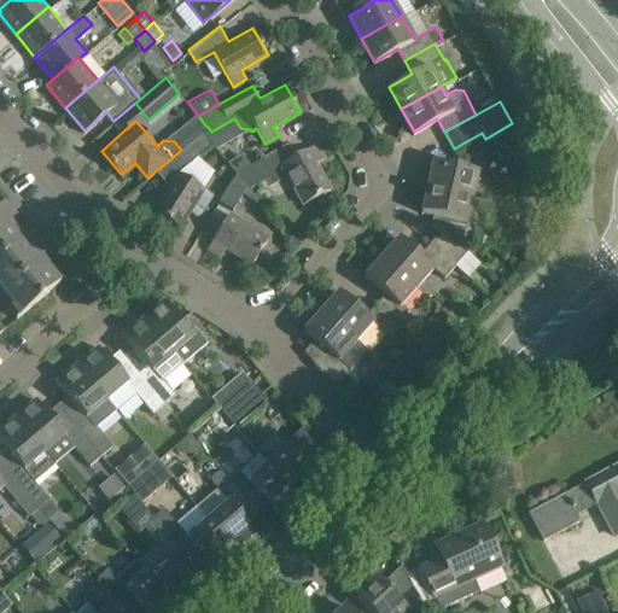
[(203,132),(194,139),(181,150),(190,161),(213,141),(203,132)]
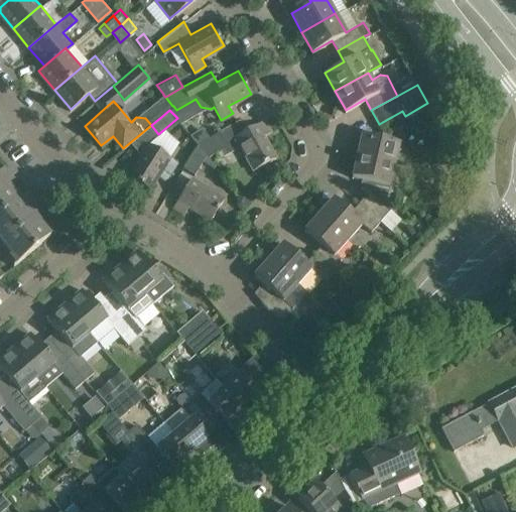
[(240,145),(243,151),(253,168),(276,156),(263,134),(271,130),(264,118),(247,128),(243,130),(234,135),(240,145)]
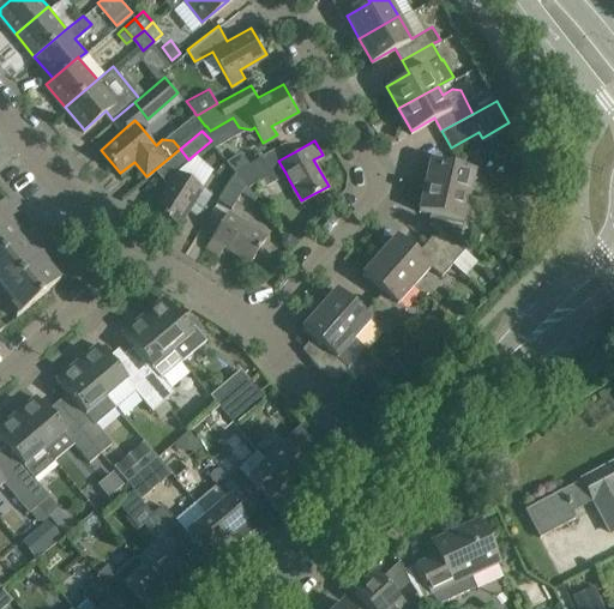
[(248,185),(260,178),(270,172),(260,155),(235,172),(248,185)]
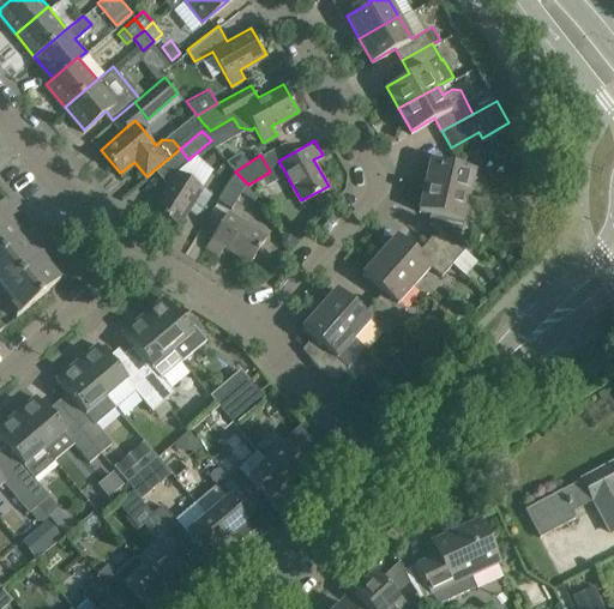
[(429,158),(425,184),(469,193),(475,168),(429,158)]
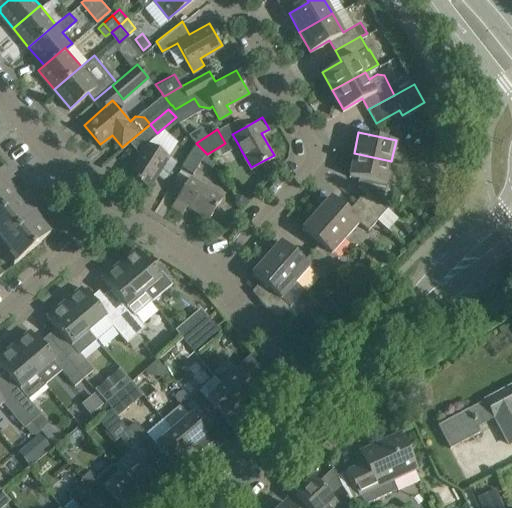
[(148,141),(137,156),(127,173),(149,187),(162,166),(169,170),(176,159),(148,141)]
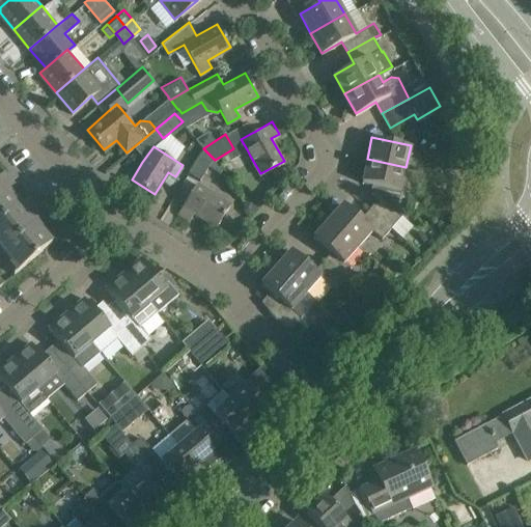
[(203,148),(189,171),(200,178),(210,164),(220,170),(222,167),(215,160),(203,148)]
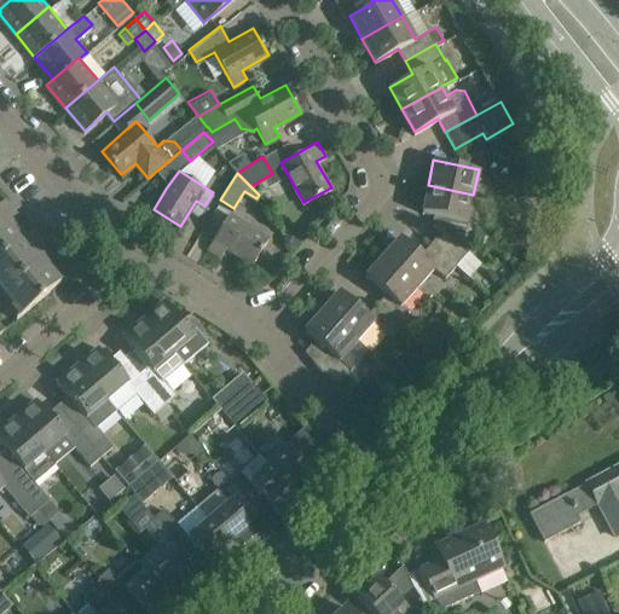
[(467,220),(473,195),(428,185),(422,210),(440,214),(438,224),(443,227),(431,241),(456,264),(468,250),(458,242),(463,236),(467,220)]
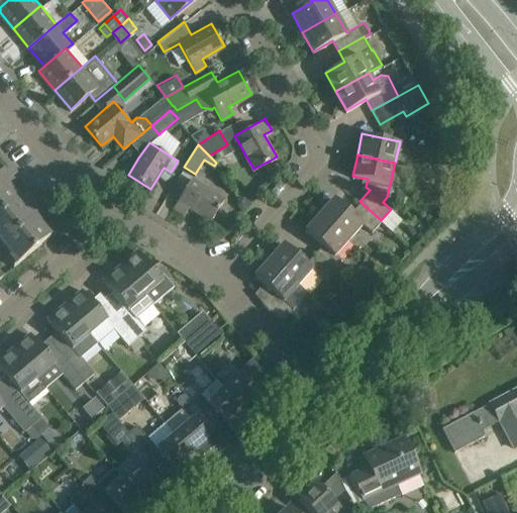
[(192,177),(184,189),(173,206),(185,213),(189,206),(210,219),(224,197),(192,177)]
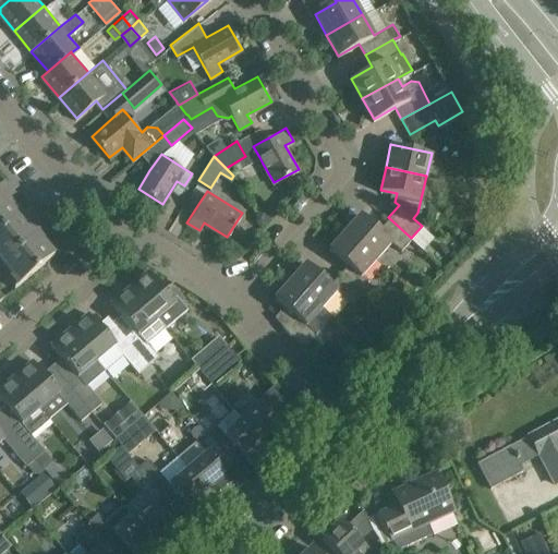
[(0,196),(0,228),(20,212),(9,199),(4,202),(0,196)]
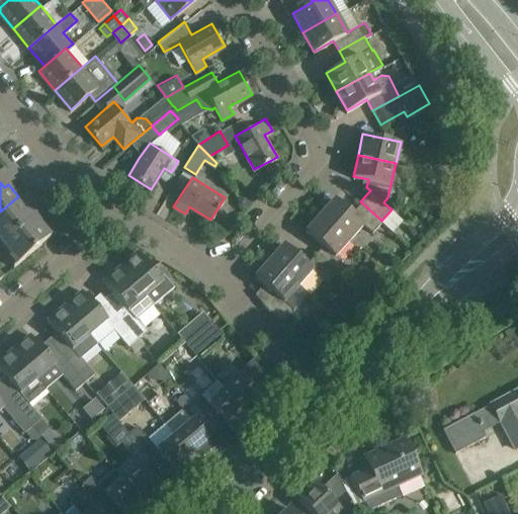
[(29,208),(18,196),(0,211),(0,238),(3,242),(29,218),(25,212),(29,208)]
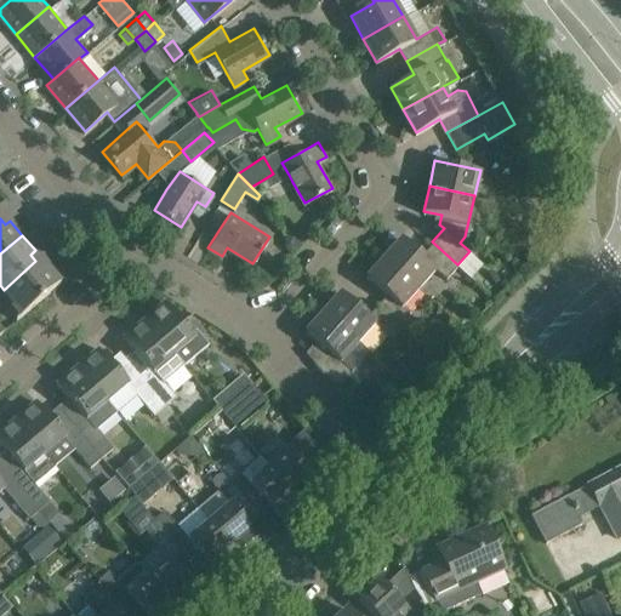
[(457,264),(432,241),(421,254),(402,237),(383,256),(419,286),(436,267),(446,277),(453,271),(457,264)]
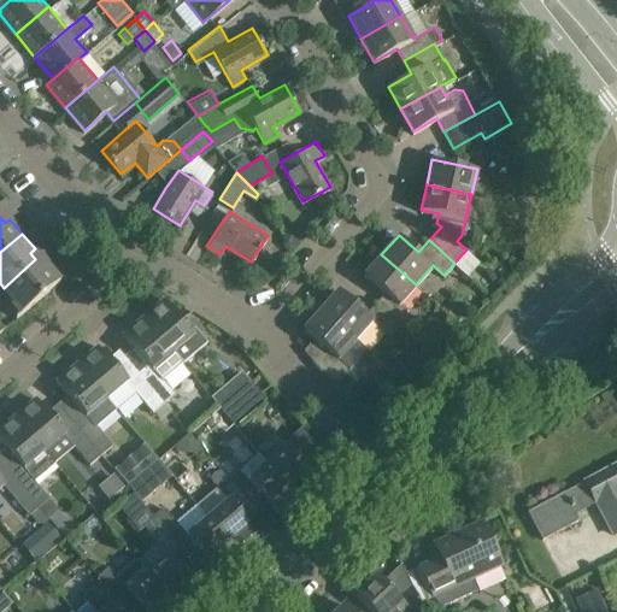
[(398,304),(416,284),(381,254),(364,274),(385,292),(375,302),(400,324),(409,313),(398,304)]
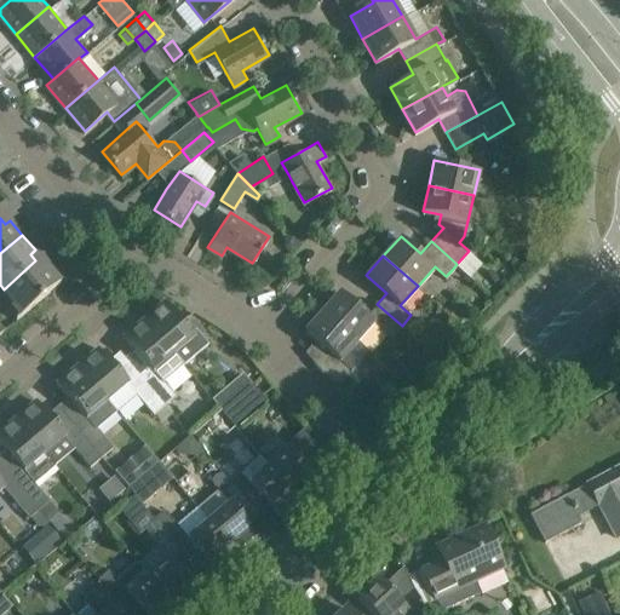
[(16,316),(16,317),(61,280),(47,264),(42,269),(35,260),(4,289),(22,310),(16,316)]
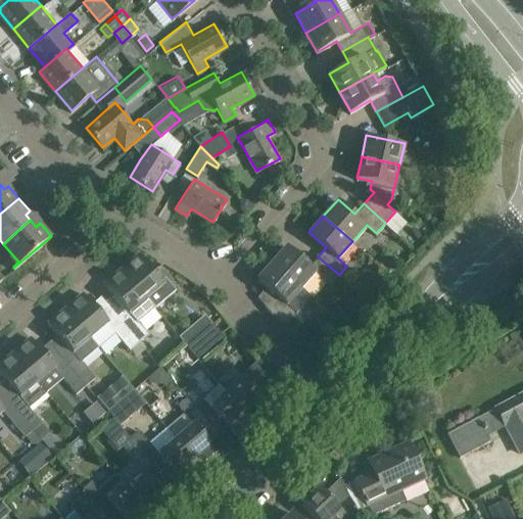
[(339,275),(318,256),(310,266),(286,244),(272,262),(301,287),(316,271),(331,284),(339,275)]
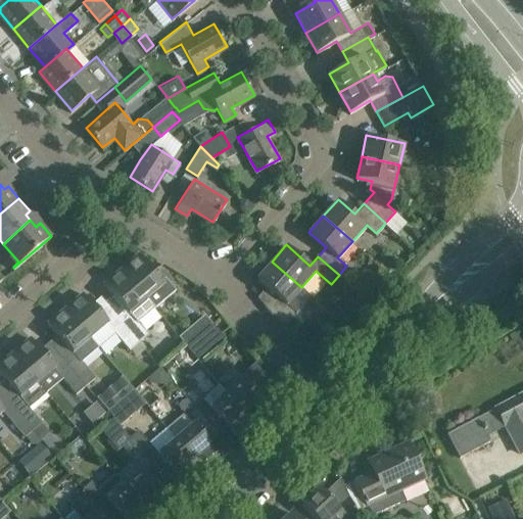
[(139,252),(122,267),(154,305),(176,288),(170,281),(165,276),(161,279),(155,271),(139,252)]
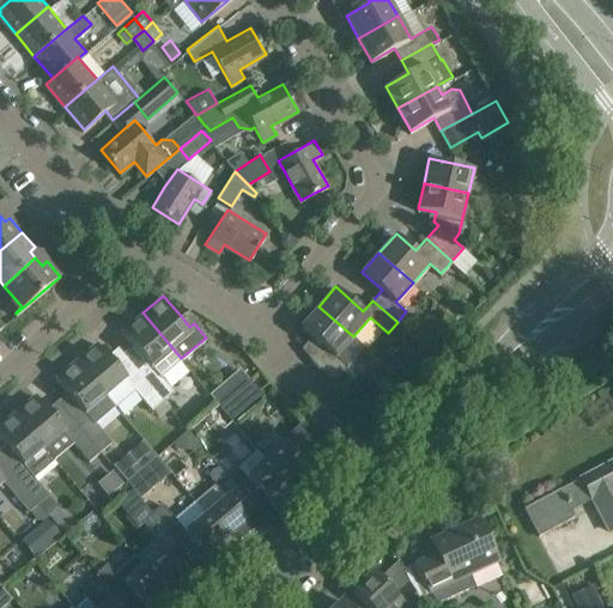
[(353,336),(319,306),(302,326),(321,344),(310,357),(332,382),(347,366),(335,356),(353,336)]
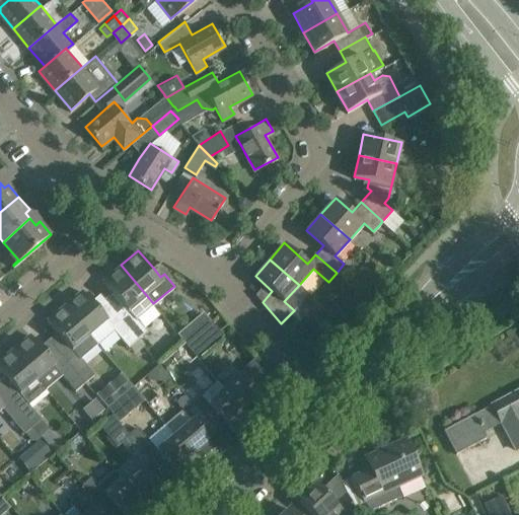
[(125,304),(117,311),(138,338),(147,329),(137,317),(153,303),(121,265),(103,280),(125,304)]
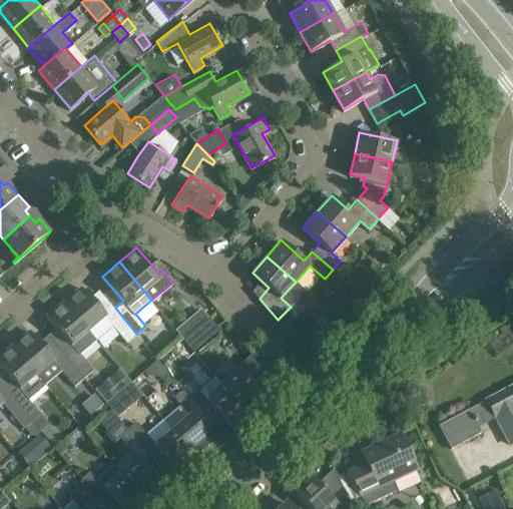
[(155,263),(152,266),(158,274),(162,271),(166,276),(169,273),(161,263),(155,263)]
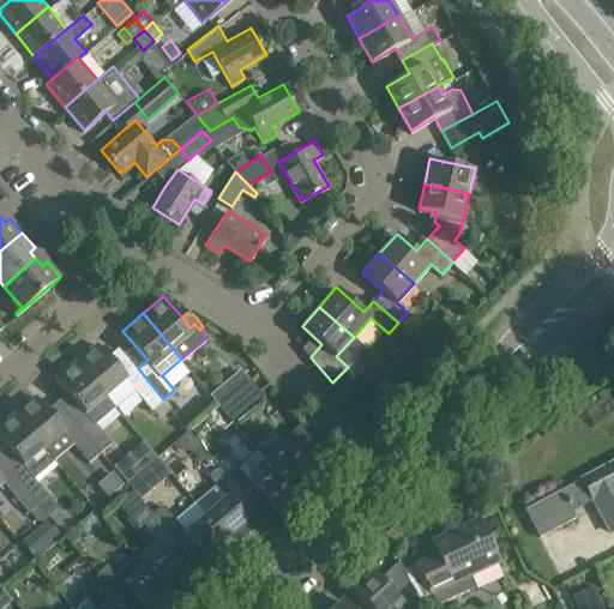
[(97,342),(77,360),(115,405),(136,389),(152,409),(163,399),(138,368),(124,353),(114,361),(97,342)]
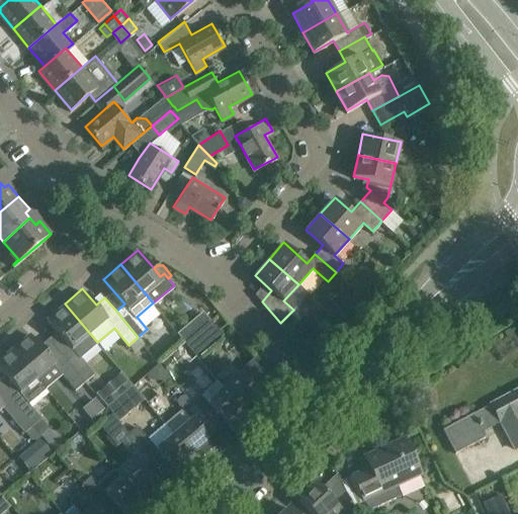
[(97,342),(65,304),(48,319),(74,350),(65,357),(85,380),(94,372),(80,356),(97,342)]
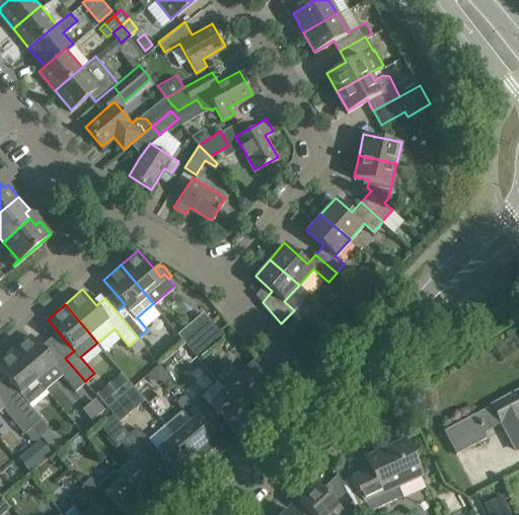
[(184,341),(211,319),(204,310),(177,332),(184,341)]
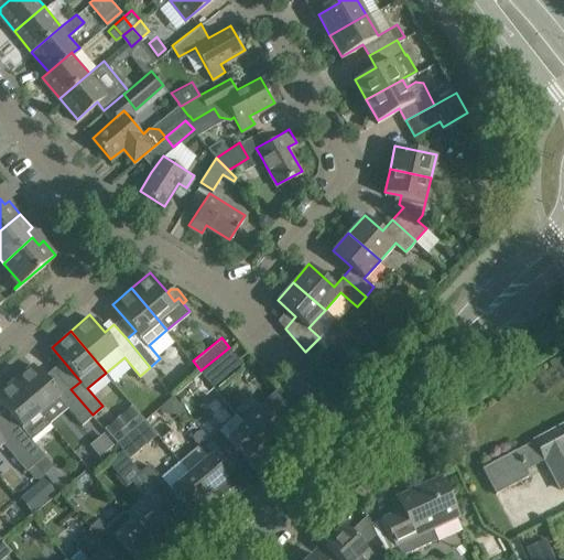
[(215,388),(243,364),(229,347),(201,370),(208,379),(215,388)]
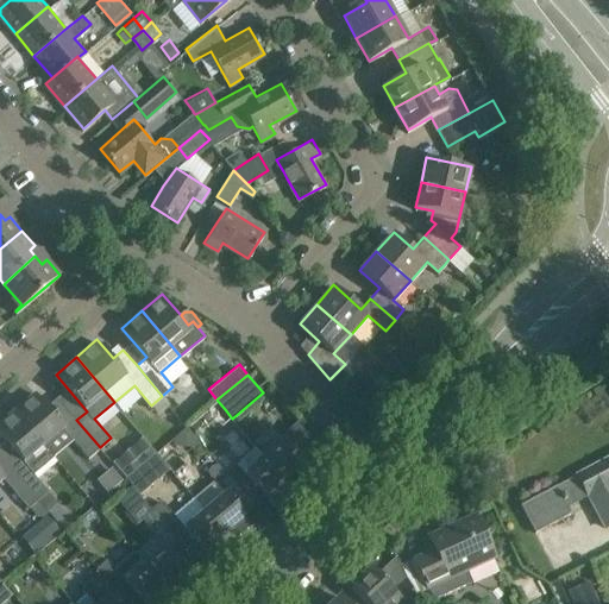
[(573,387),(567,376),(557,382),(564,392),(573,387)]
